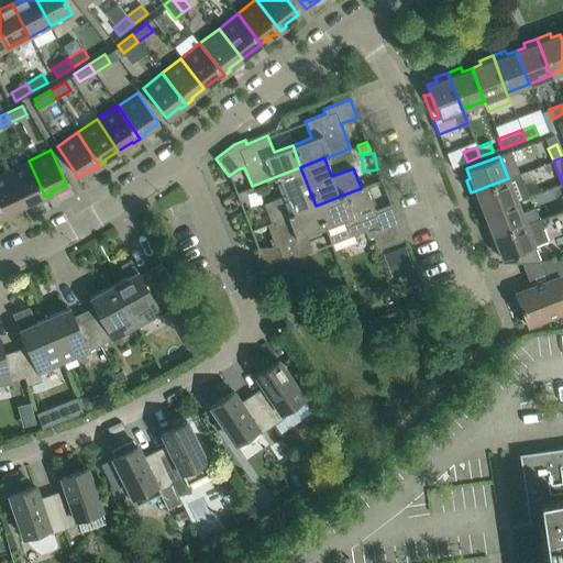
[(45,197),(29,161),(7,170),(23,205),(37,198),(39,200),(45,197)]
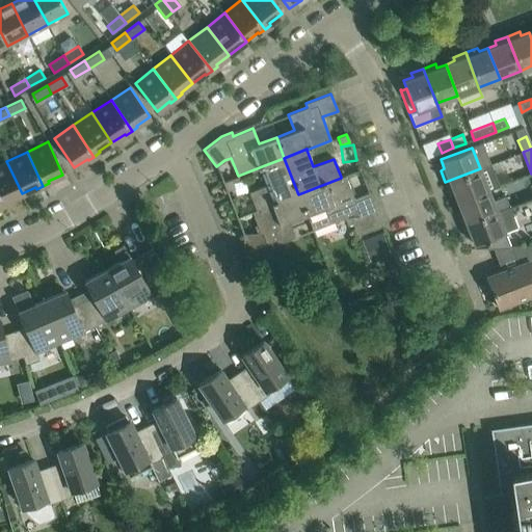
[(256,211),(298,194),(284,158),(262,166),(267,180),(270,179),(272,183),(248,192),(256,210),(256,211)]
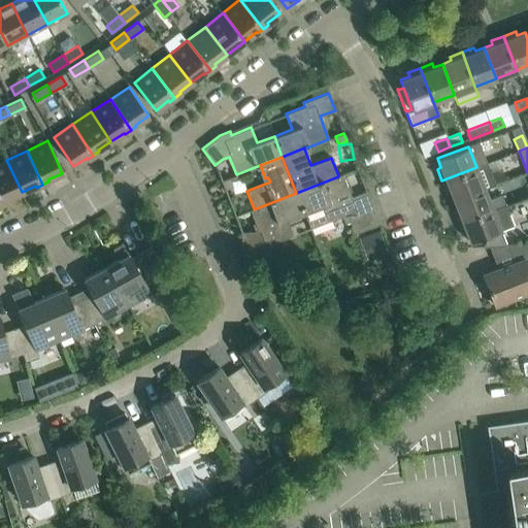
[(22,192),(6,160),(0,163),(0,200),(2,203),(8,200),(7,199),(22,192)]
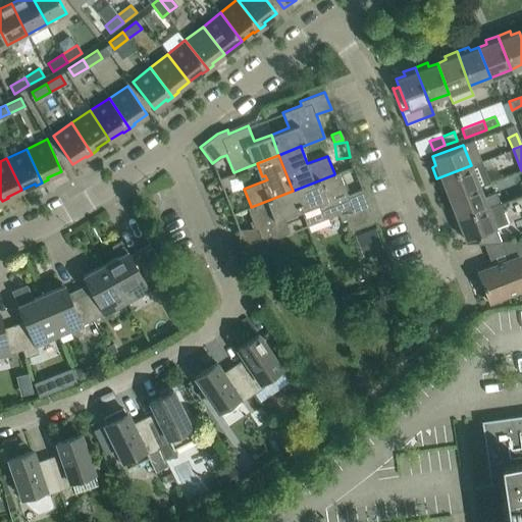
[(488,183),(480,162),(471,165),(436,178),(441,191),(445,190),(449,198),(479,187),(488,183)]
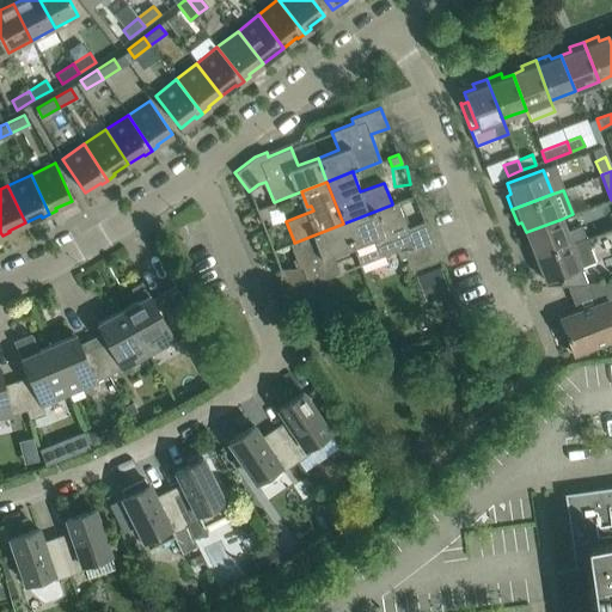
[(434,245),(424,221),(407,228),(397,202),(392,203),(392,204),(343,224),(353,248),(360,264),(397,250),(399,258),(405,257),(405,256),(434,245)]
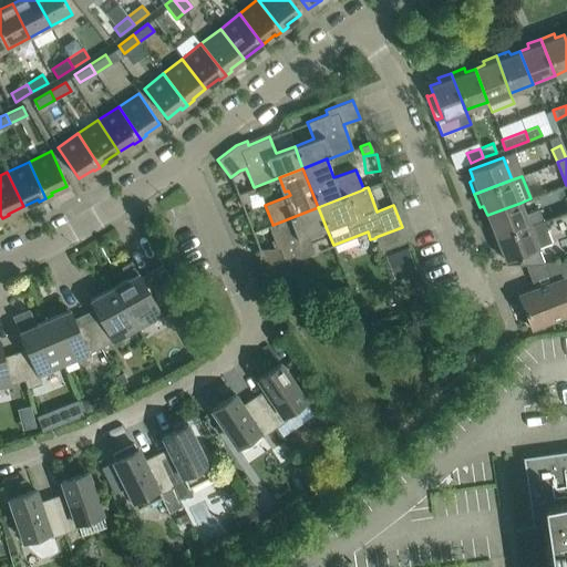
[(237,194),(240,203),(249,199),(246,191),(237,194)]
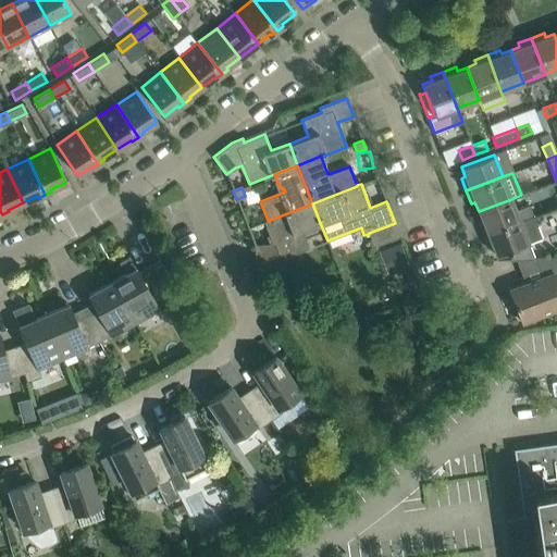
[(483,235),(533,215),(529,205),(516,210),(511,199),(479,211),(482,220),(478,222),(483,235)]
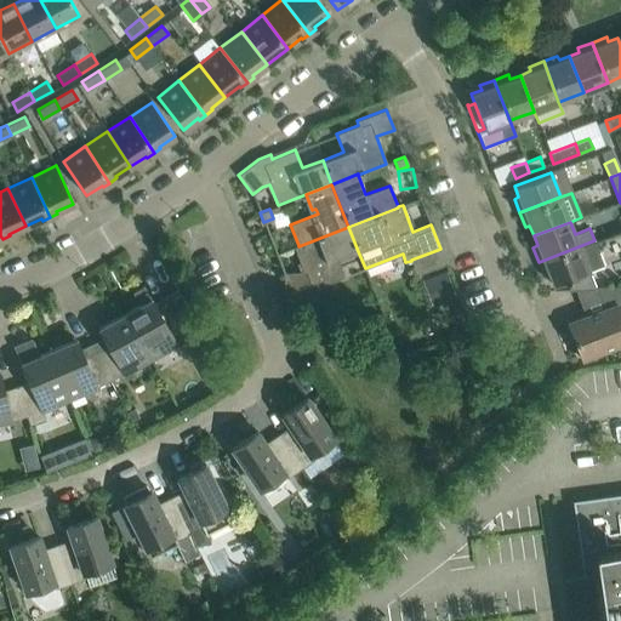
[(337,258),(358,251),(348,227),(298,246),(298,245),(294,248),(302,271),(298,272),(283,273),(284,290),(315,289),(315,288),(345,277),(337,258)]
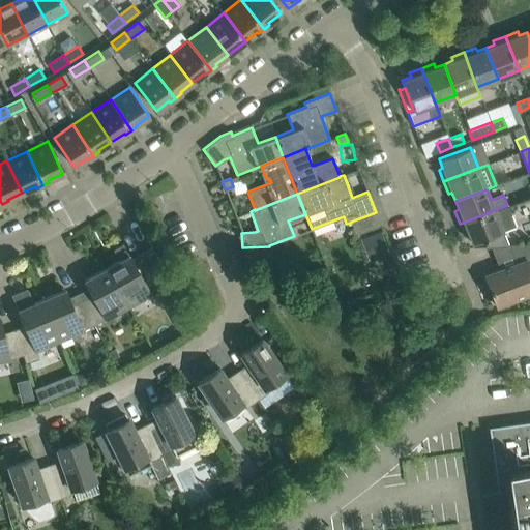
[(503,231),(514,227),(507,205),(460,224),(464,236),(468,234),(471,243),(482,239),(483,241),(487,240),(489,246),(508,245),(503,231)]
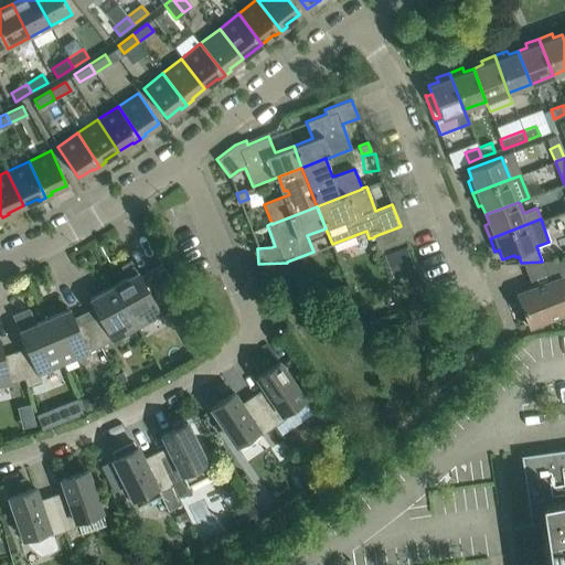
[(374,237),(379,249),(405,240),(401,226),(374,236),(374,237)]
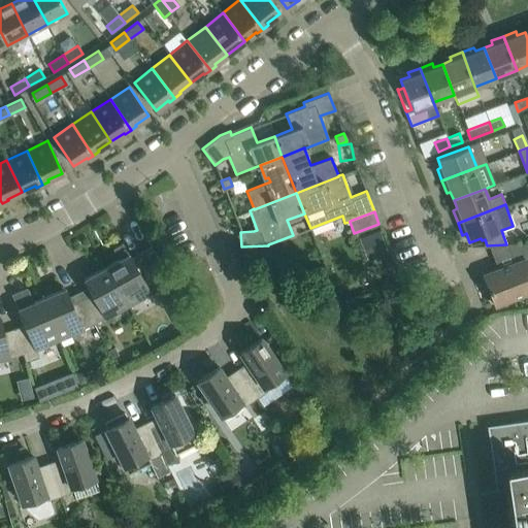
[(171,284),(150,244),(149,245),(151,250),(132,261),(122,242),(121,242),(122,244),(113,249),(120,259),(106,266),(128,306),(169,283),(170,285),(171,284)]
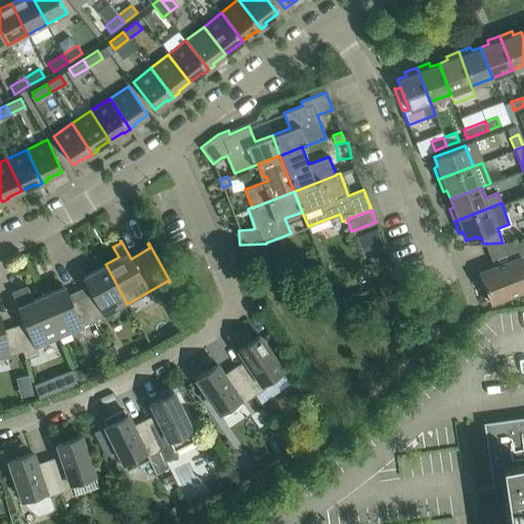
[(523,241),(503,243),(510,260),(479,272),(490,303),(523,290),(523,264),(521,258),(523,256),(523,241)]
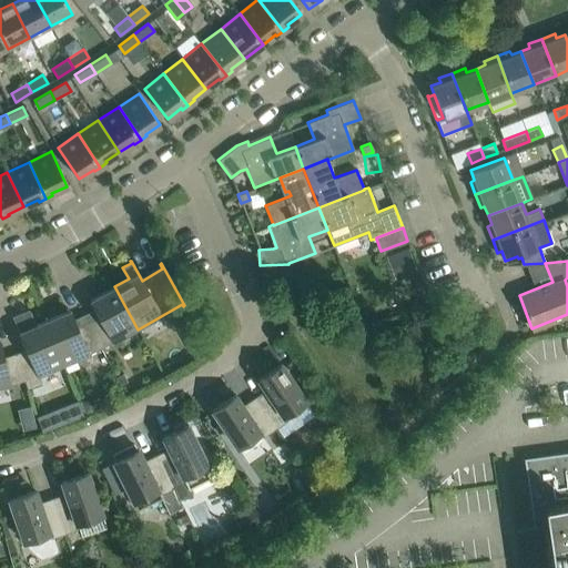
[(138,330),(114,286),(90,300),(99,316),(88,322),(101,348),(113,342),(114,343),(138,330)]
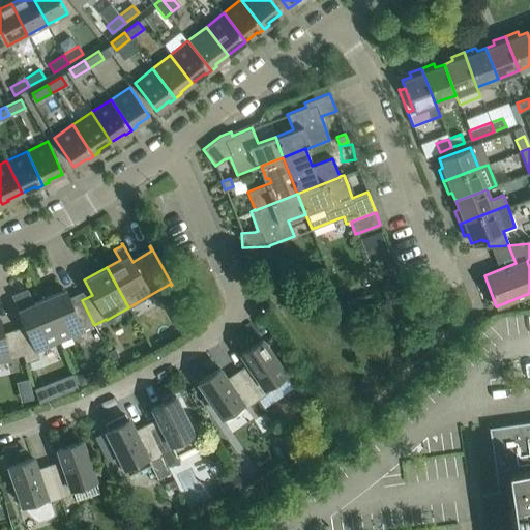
[(94,325),(82,300),(71,305),(64,289),(41,299),(59,341),(83,331),(82,330),(94,325)]
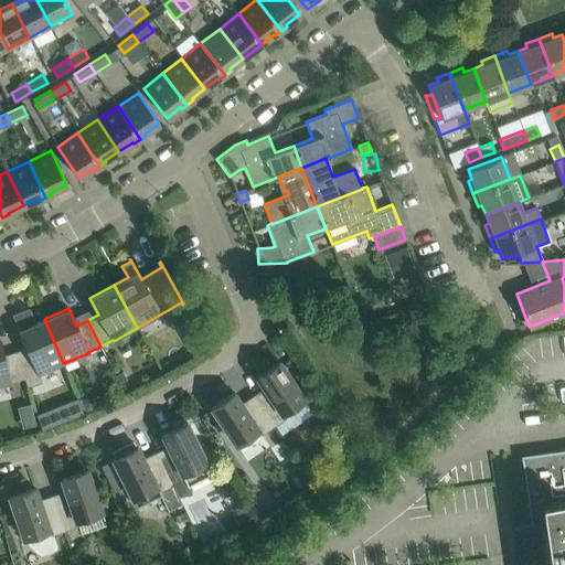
[(63,363),(44,319),(35,322),(29,309),(28,309),(29,311),(17,316),(21,329),(19,330),(27,348),(14,351),(23,379),(25,387),(41,382),(38,374),(63,363)]
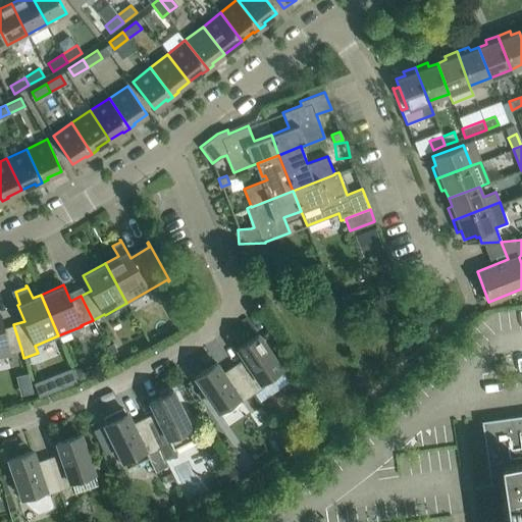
[(0,318),(0,356),(8,355),(8,354),(21,350),(13,324),(2,328),(0,318)]
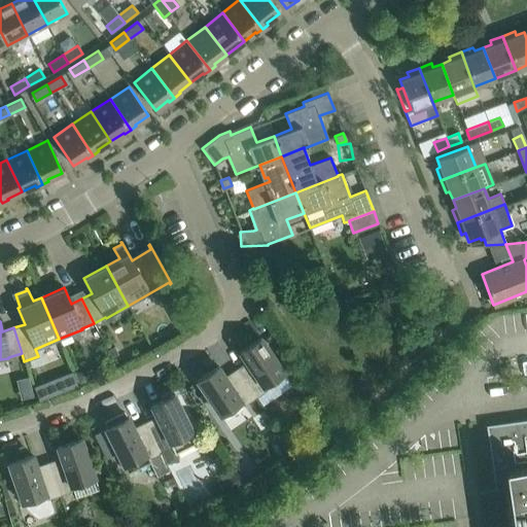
[(248,365),(238,373),(254,397),(267,390),(262,385),(283,372),(260,338),(239,352),(248,365)]
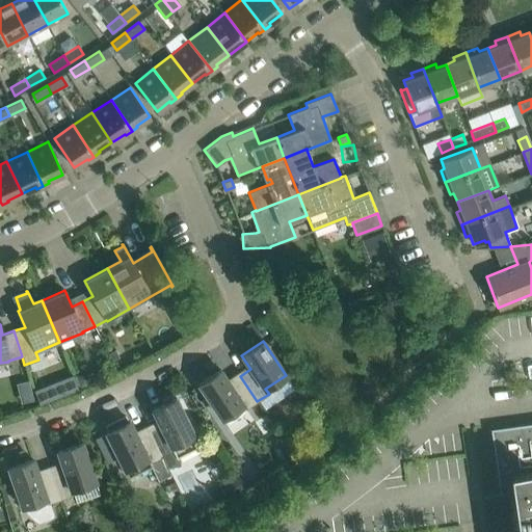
[(257,401),(240,376),(230,383),(220,369),(198,384),(221,419),(242,404),(245,409),(257,401)]
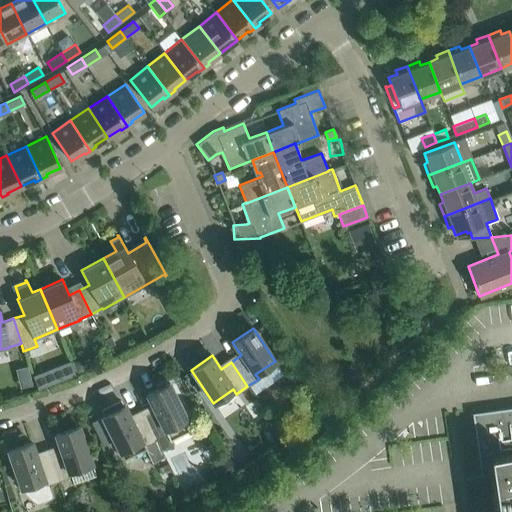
[(71,362),(33,377),(38,390),(43,387),(48,386),(76,375),(71,362)]
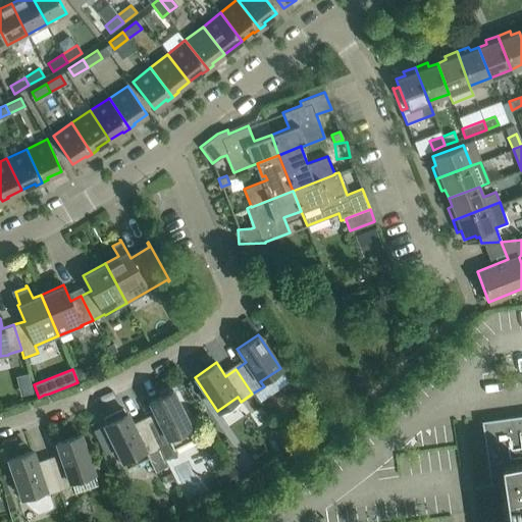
[(156,416),(145,421),(158,449),(164,460),(176,454),(173,449),(196,437),(190,426),(172,389),(149,402),(156,416)]
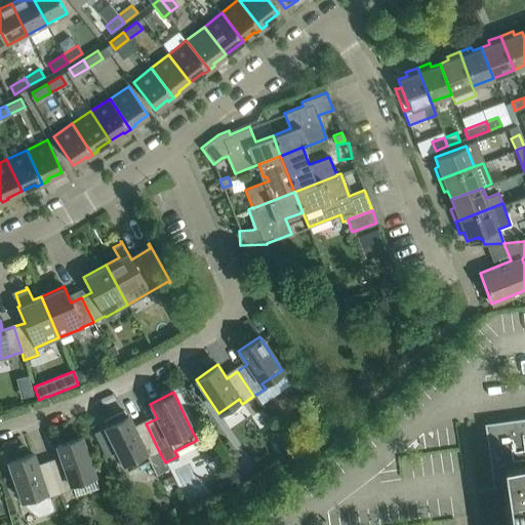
[(159,451),(146,423),(134,430),(127,415),(104,427),(105,428),(116,450),(126,471),(150,459),(148,456),(159,451)]
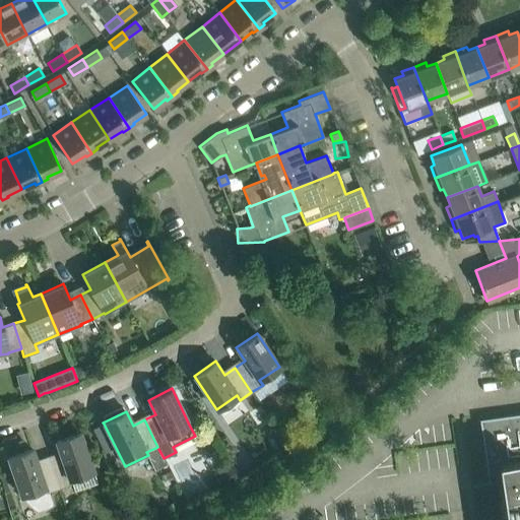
[(504,519),(519,519),(519,412),(478,418),(486,473),(498,472),(504,519)]
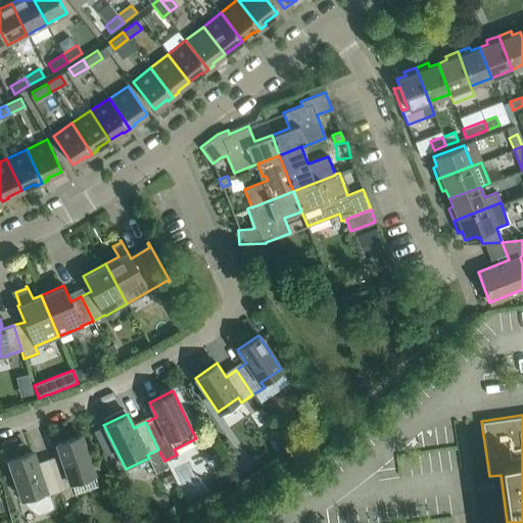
[(104,426),(93,432),(104,454),(115,448),(104,426)]
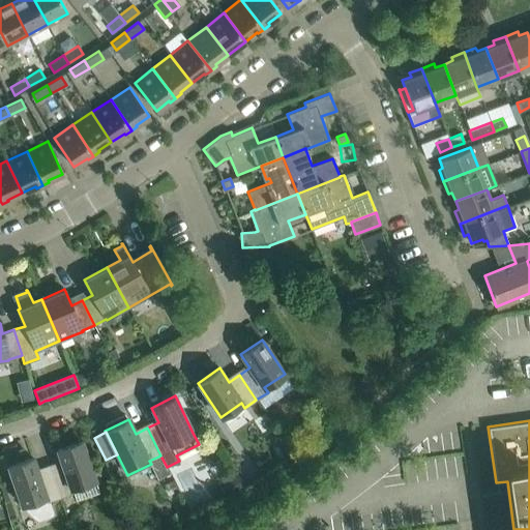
[(62,465),(50,469),(60,498),(74,493),(76,500),(99,493),(81,440),(57,449),(62,465)]
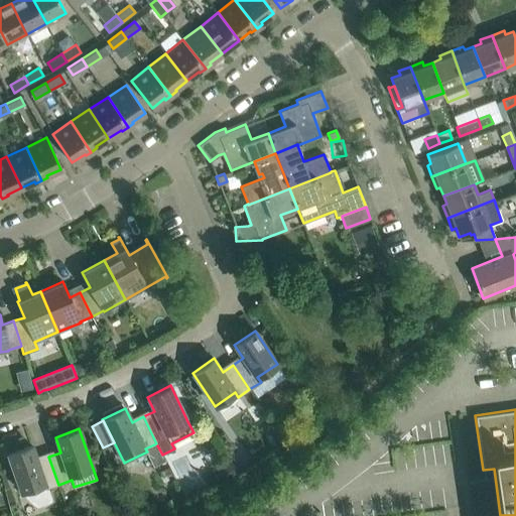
[(58,485),(48,457),(36,461),(31,445),(7,454),(20,492),(22,491),(24,497),(36,506),(51,500),(47,489),(58,485)]
